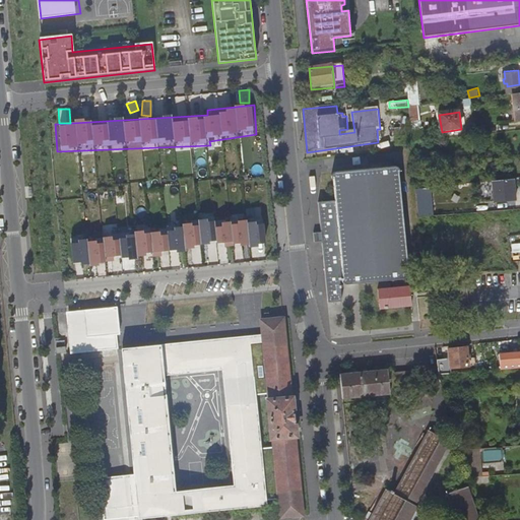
[(331,175),(331,177),(333,177),(335,201),(318,202),(321,231),(323,231),(323,232),(314,233),(314,242),(324,241),(324,243),(322,243),(328,303),(342,301),(340,279),(342,279),(342,281),(343,282),(345,283),(347,284),(359,282),(393,279),(393,286),(378,288),(380,309),(412,305),(418,305),(416,286),(410,286),(410,283),(404,284),(403,279),(405,279),(406,279),(408,278),(409,276),(409,274),(407,274),(398,173),(400,173),(400,172),(400,171),(399,169),(397,169),(396,168),(395,168),(336,172),(334,172),(333,173),(332,173),(331,175)]
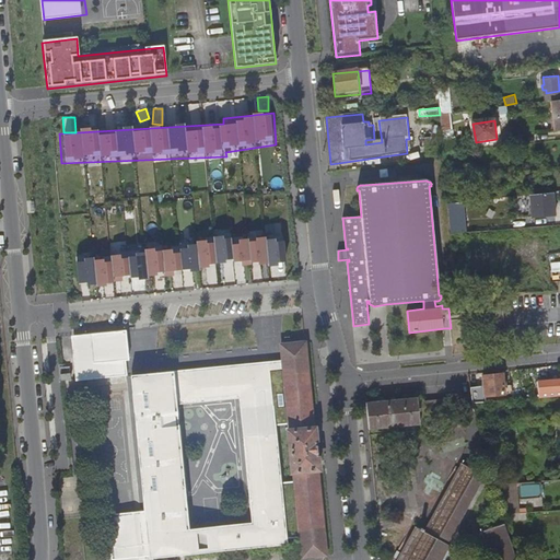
[(559,208),(558,191),(529,196),(533,219),(559,214),(559,208)]
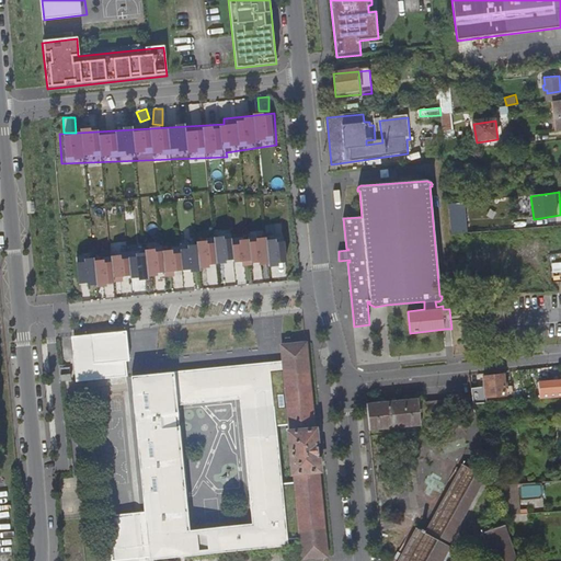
[(451,204),(454,222),(466,221),(464,203),(451,204)]
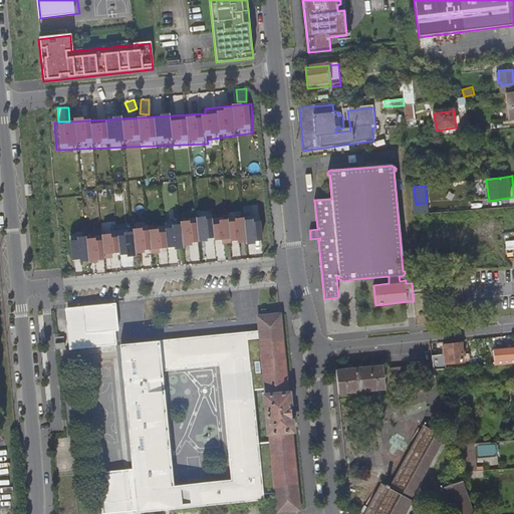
[(214,213),(64,236),(67,262),(217,243),(218,248),(264,244),(261,215),(214,217),(214,213)]
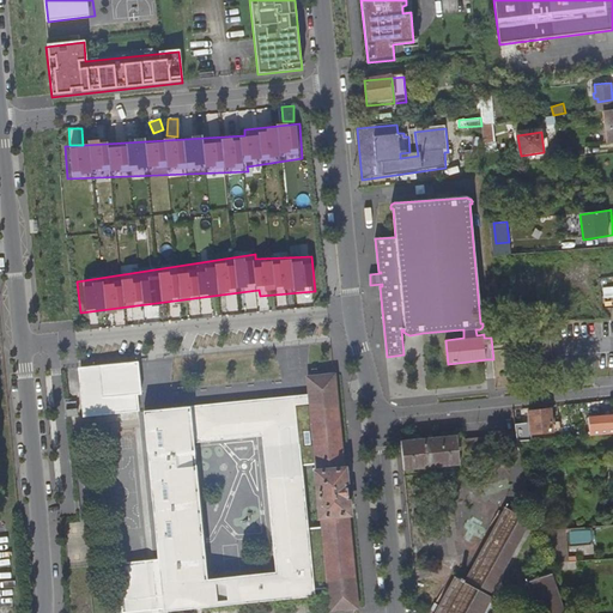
[(328,587),(322,526),(307,528),(302,465),(315,463),(309,393),(144,410),(138,360),(77,366),(79,414),(134,410),(150,560),(111,564),(115,612),(139,612),(314,595),(314,588),(328,587)]
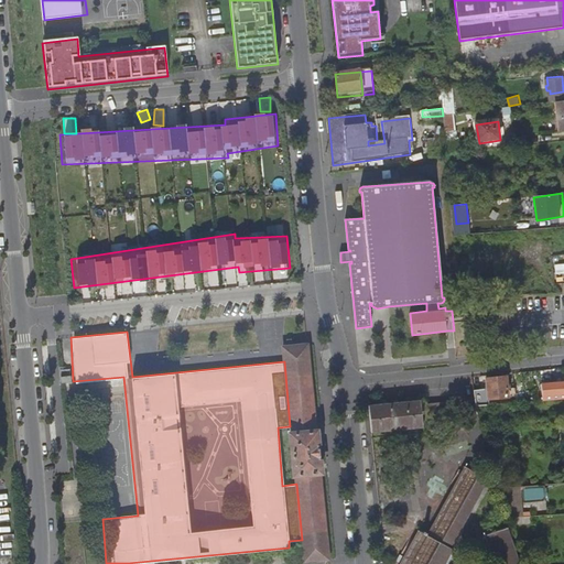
[(306,344),(282,347),(284,361),(290,426),(291,434),(290,434),(291,447),(292,464),(293,476),(296,476),(296,484),(302,540),(304,561),(327,559),(320,474),(321,473),(317,431),(315,431),(306,344)]
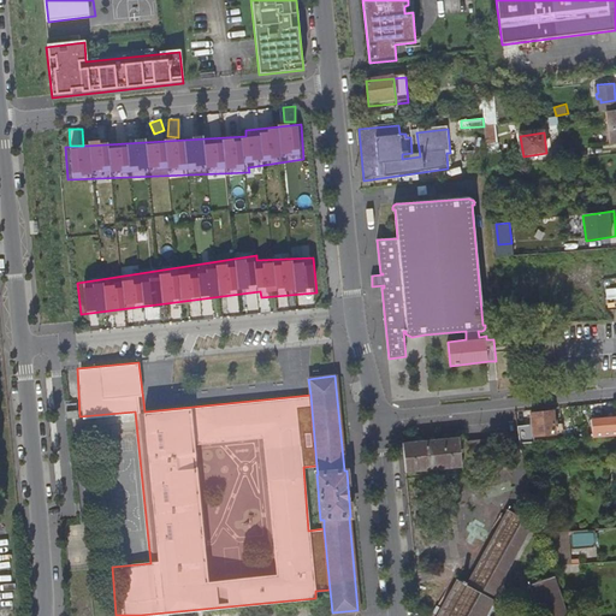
[(552,410),(531,413),(532,432),(555,430),(552,410)]
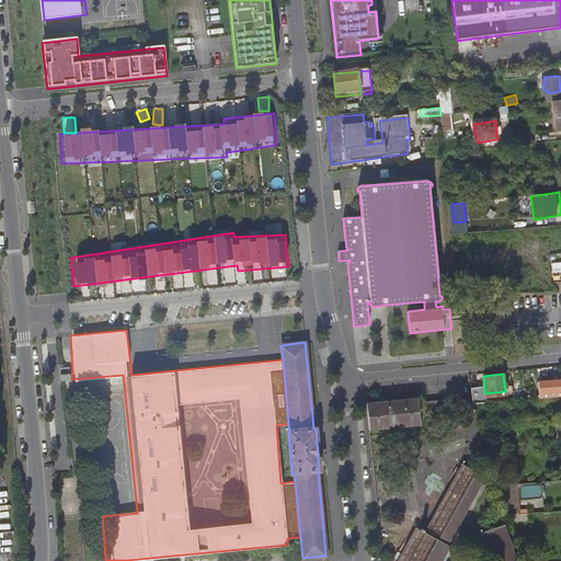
[(542,381),(544,398),(554,397),(552,381),(542,381)]
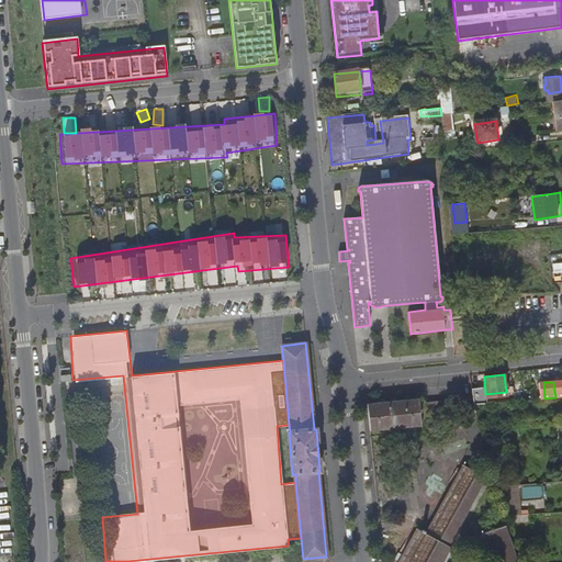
[(416,398),(367,404),(369,430),(419,425),(416,398)]
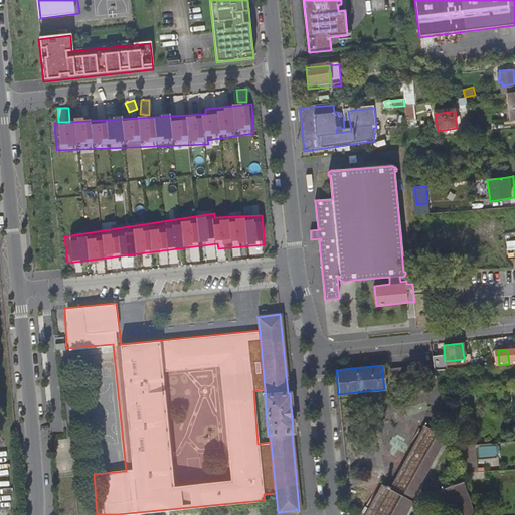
[(408,367),(386,370),(388,383),(409,380),(408,367)]
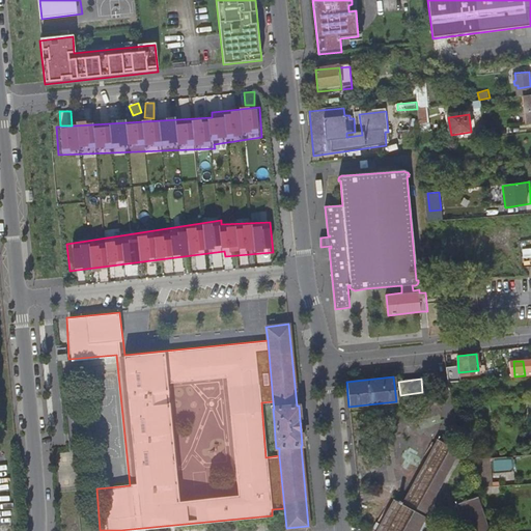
[(437,406),(416,423),(428,437),(449,419),(437,406)]
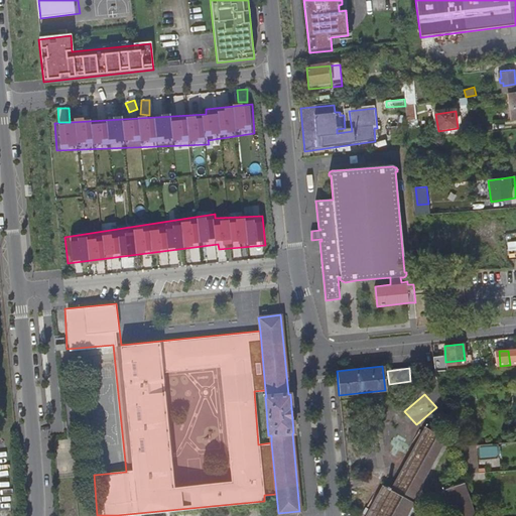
[(441,429),(426,423),(395,487),(386,483),(370,515),(401,515),(412,496),(409,494),(441,429)]
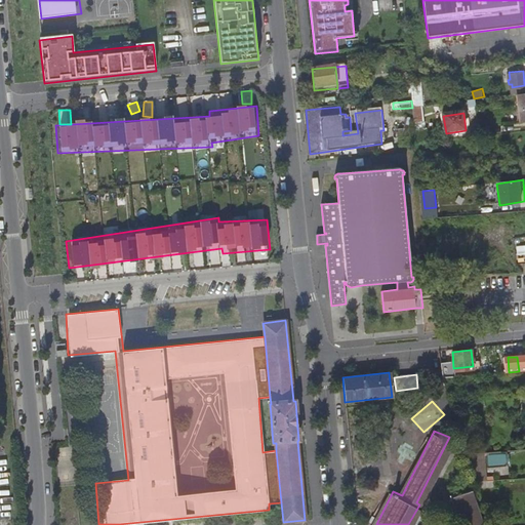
[(472,471),(484,471),(484,452),(466,453),(472,471)]
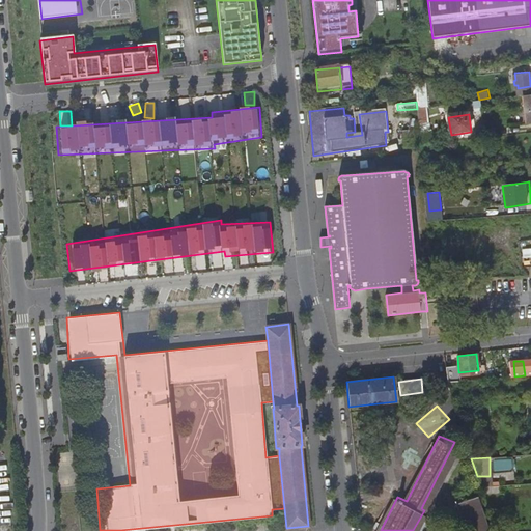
[(512,459),(495,460),(495,470),(513,470),(512,459)]
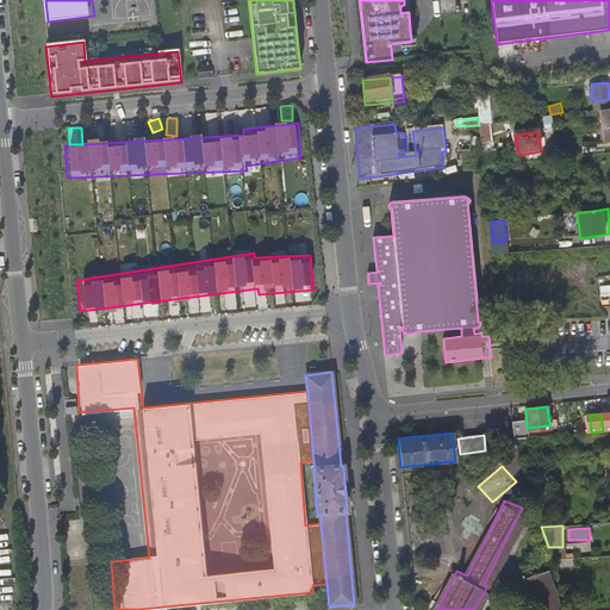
[(564,558),(562,547),(548,547),(552,558),(564,558)]
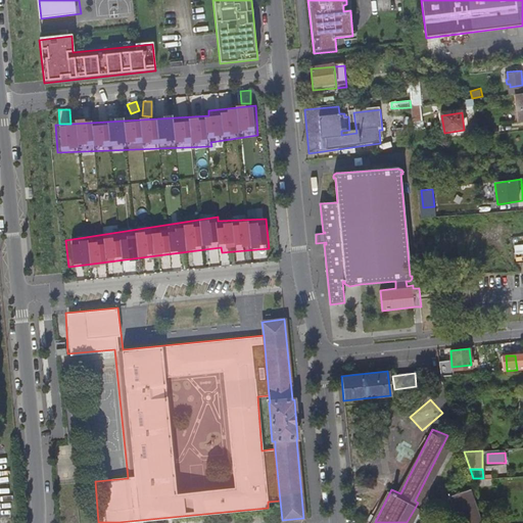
[(481,522),(471,488),(448,495),(457,522),(481,522)]
